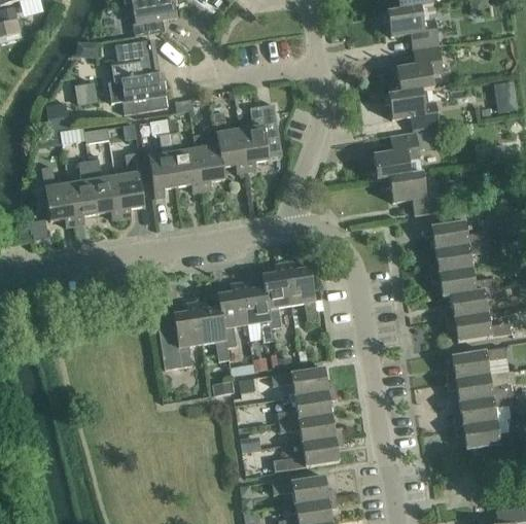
[(134,37),(145,35),(165,31),(163,19),(177,16),(174,0),(123,0),(124,4),(131,3),(134,22),(132,23),(134,37)]
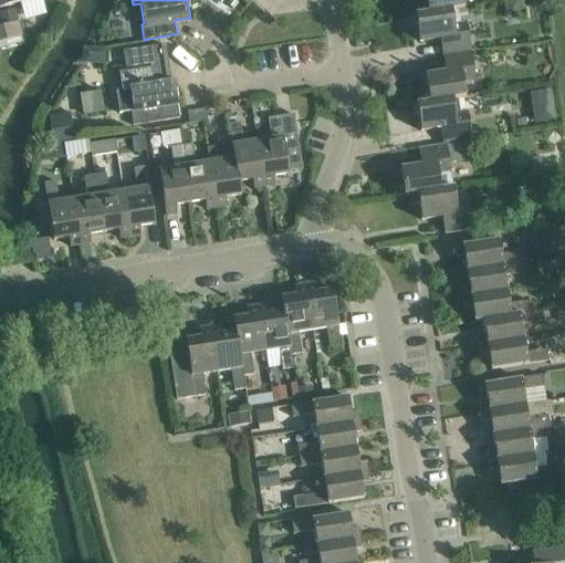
[(418,1),(420,11),(420,12),(452,7),(452,8),(466,6),(464,0),(427,0),(418,1)]
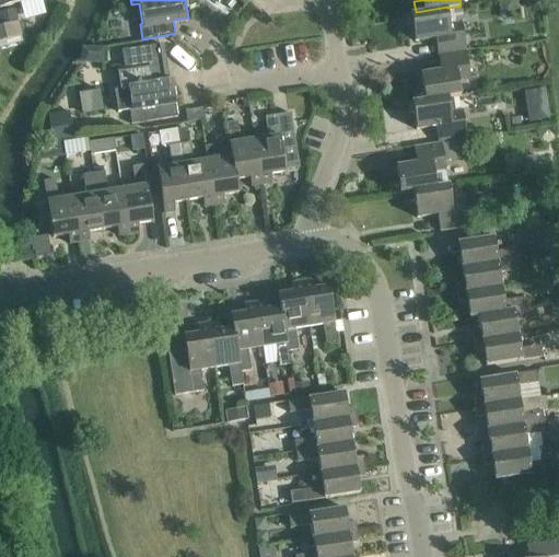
[(463,8),(461,6),(447,8),(447,7),(416,12),(416,11),(403,13),(405,24),(412,22),(416,38),(437,35),(439,53),(466,48),(462,20),(464,15),(463,8)]
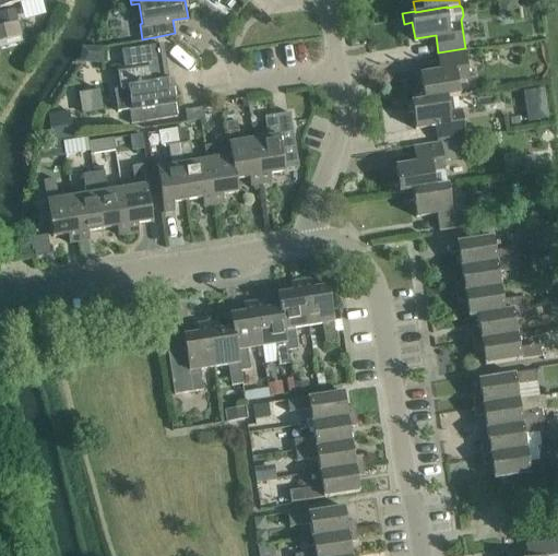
[(0,38),(22,33),(15,7),(0,10),(0,13),(2,23),(0,24),(0,38)]
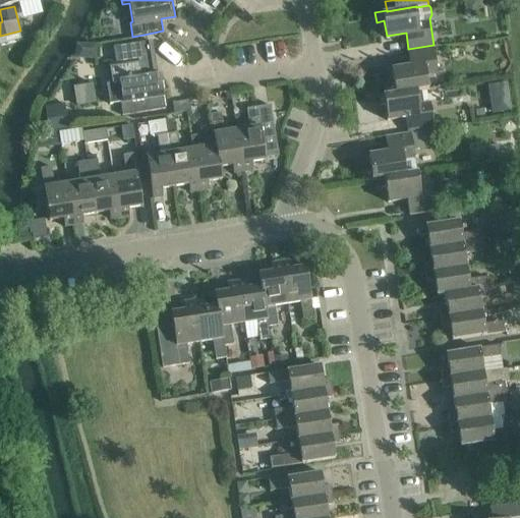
[(118,59),(110,60),(113,80),(117,80),(122,112),(166,106),(161,71),(152,72),(146,35),(115,40),(118,59)]
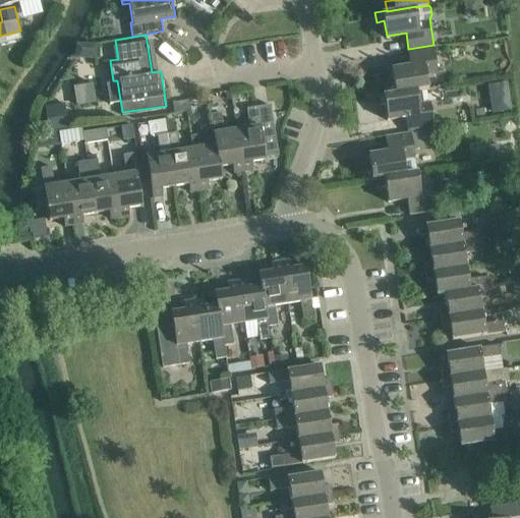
[(438,71),(434,45),(408,49),(410,63),(392,66),(394,81),(386,83),(388,92),(388,93),(416,88),(417,89),(420,88),(427,87),(425,73),(438,71)]
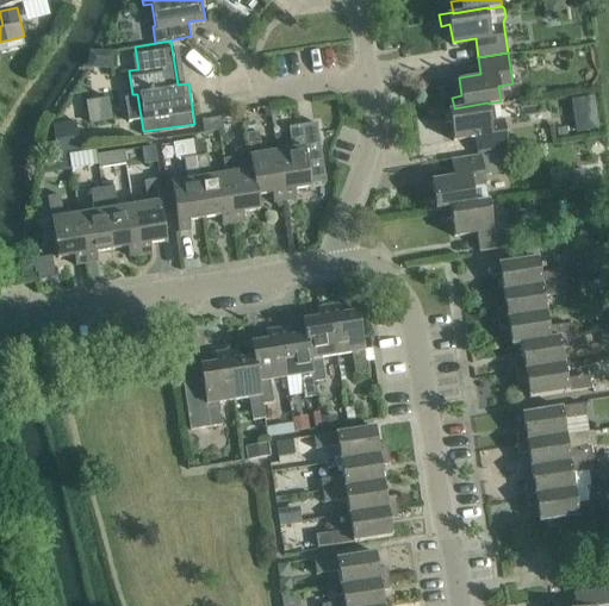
[(495,118),(492,102),(489,104),(488,102),(454,108),(454,107),(440,110),(442,122),(452,120),(454,138),(476,135),(478,152),(483,151),(483,152),(507,149),(508,148),(503,117),(495,118)]
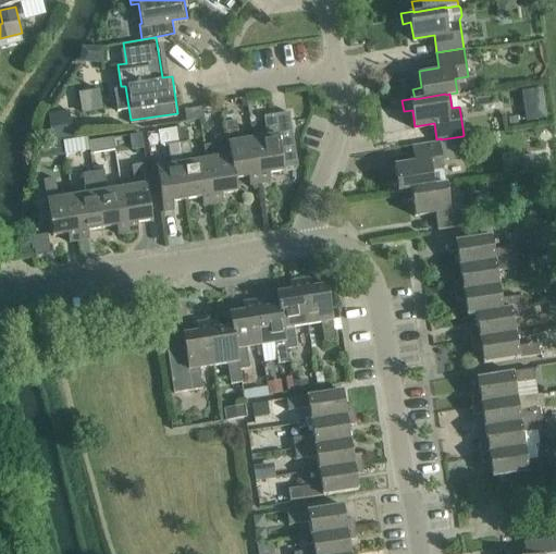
[(64,137),(74,135),(70,108),(50,111),(52,128),(54,138),(64,137)]
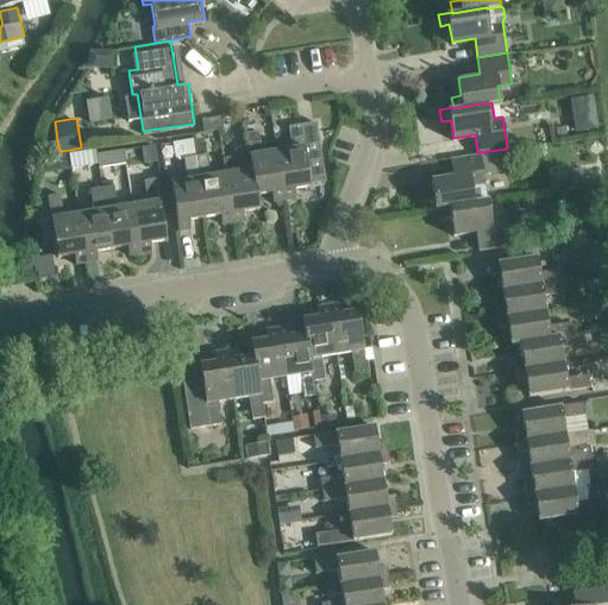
[(293,146),(280,149),(286,197),(296,195),(295,187),(312,183),(327,181),(318,120),(289,124),(293,146)]
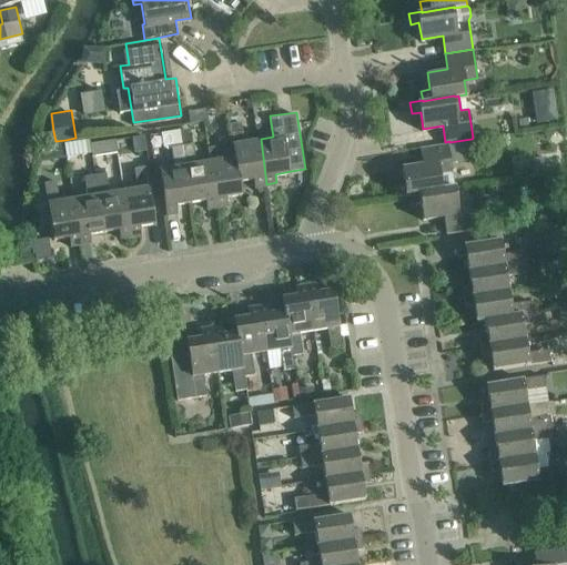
[(230,122),(232,137),(233,137),(239,180),(241,179),(254,178),(255,185),(266,184),(261,139),(244,141),(241,120),(230,122)]
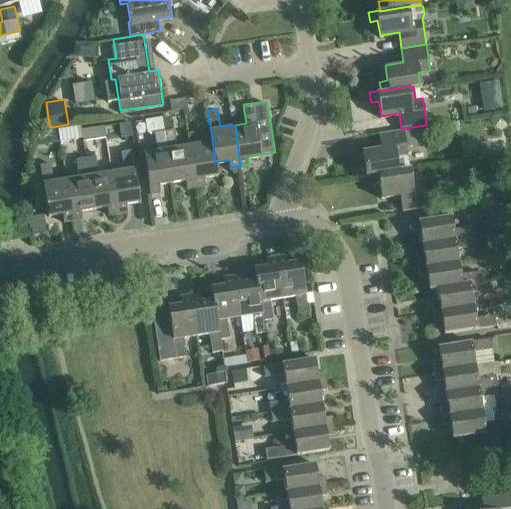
[(187,186),(197,185),(190,131),(188,131),(190,145),(177,147),(172,113),(163,114),(173,180),(186,178),(187,186)]
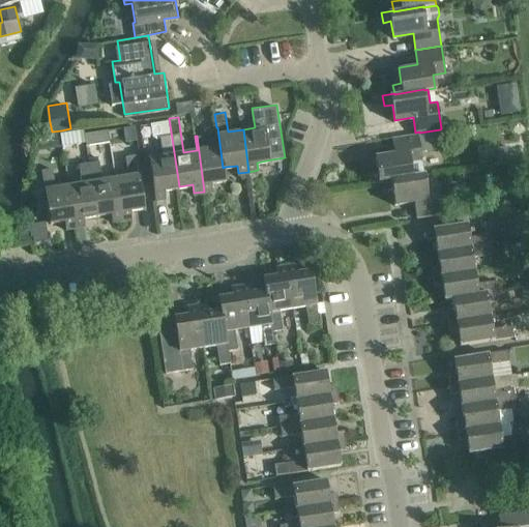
[(165,188),(179,186),(169,118),(157,120),(163,155),(149,157),(152,178),(156,199),(167,197),(165,188)]
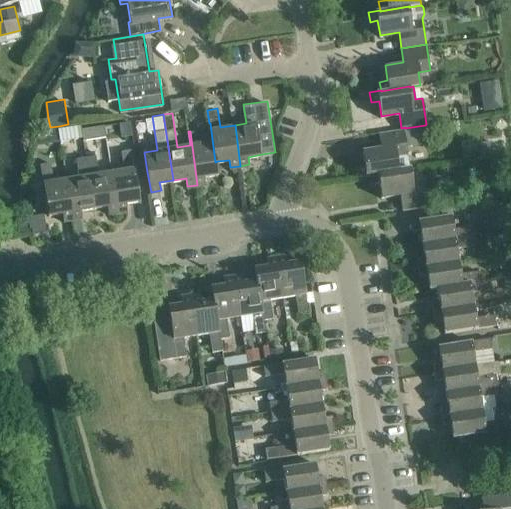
[(132,117),(120,119),(122,133),(134,131),(132,117)]
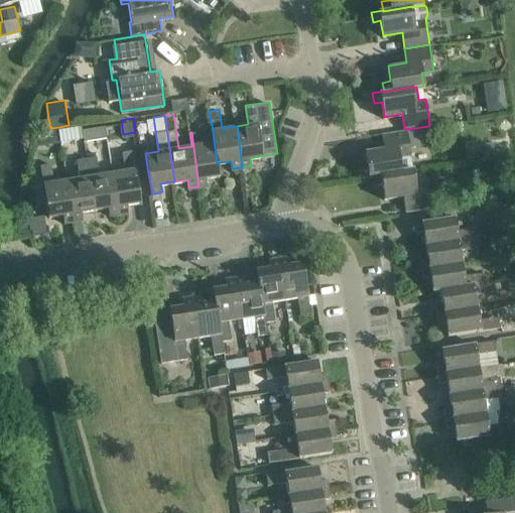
[(47,129),(50,128),(48,119),(37,121),(38,130),(47,129)]
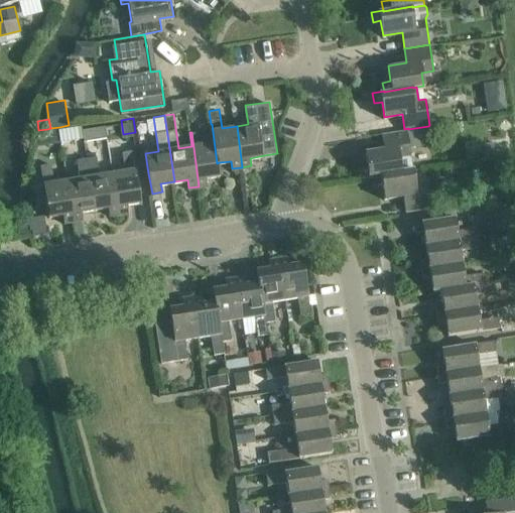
[(59,127),(61,140),(83,137),(81,123),(69,125),(59,127)]
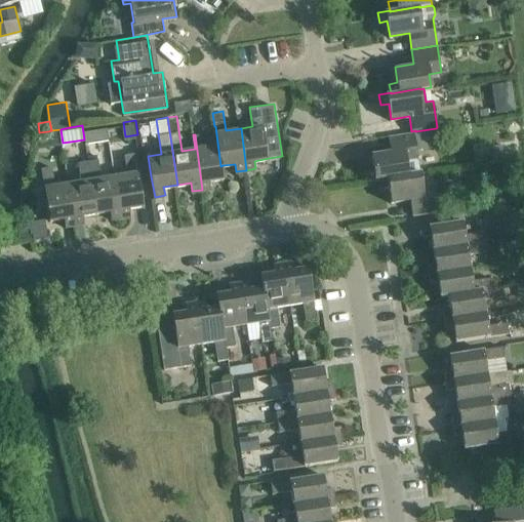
[(206,132),(195,134),(202,190),(211,188),(209,179),(225,177),(223,165),(220,166),(215,126),(214,126),(206,128),(206,132)]
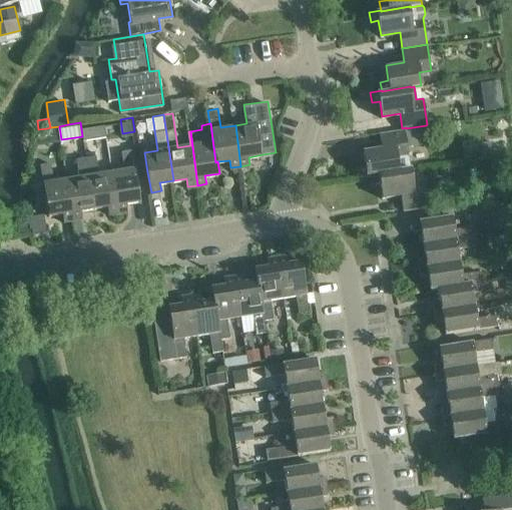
[(81,128),(83,138),(106,135),(105,124),(81,128)]
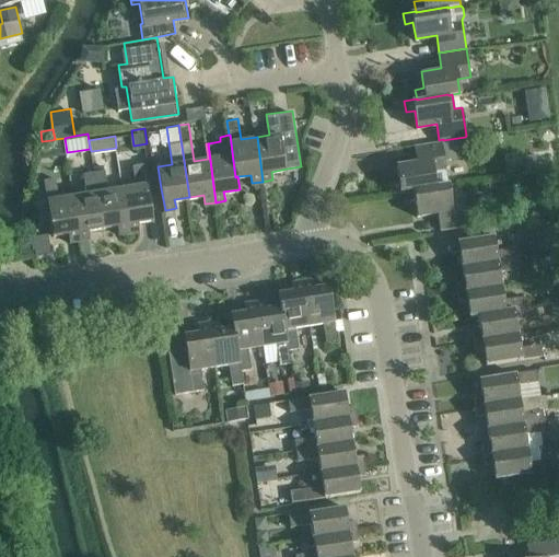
[(467,155),(465,137),(443,140),(443,139),(439,140),(415,143),(417,161),(397,164),(399,180),(391,182),(393,193),(405,190),(439,186),(438,184),(449,182),(446,167),(447,167),(446,159),(467,155)]
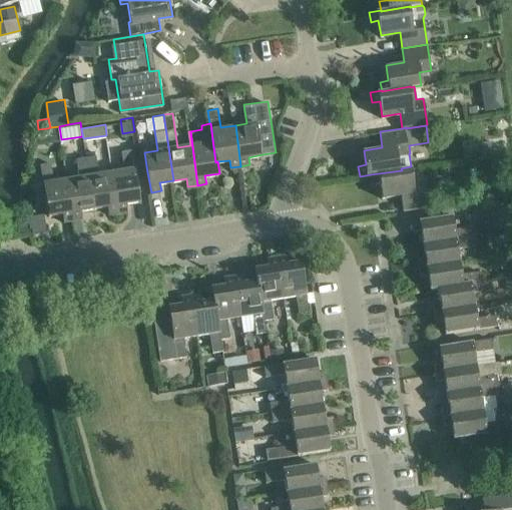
[(38,129),(35,130),(37,142),(49,141),(47,128),(38,129)]
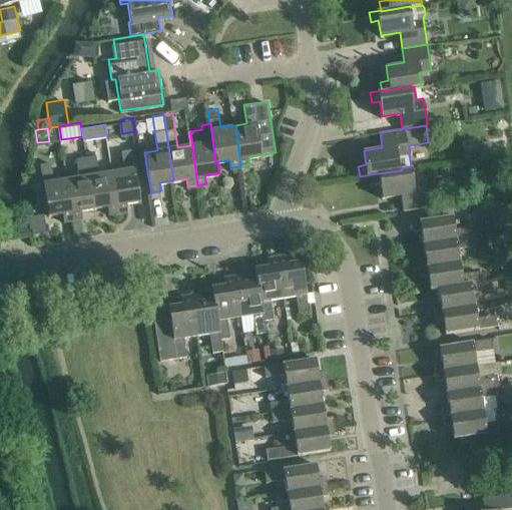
[(493,139),(479,140),(480,154),(494,153),(493,139)]
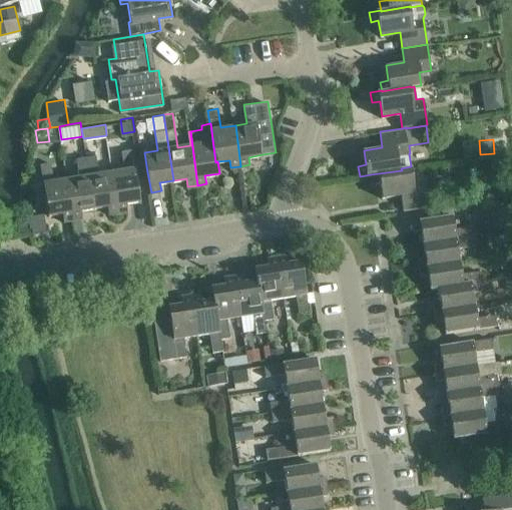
[(126,168),(112,170),(118,211),(127,210),(126,202),(140,200),(137,180),(132,149),(123,150),(126,168)]
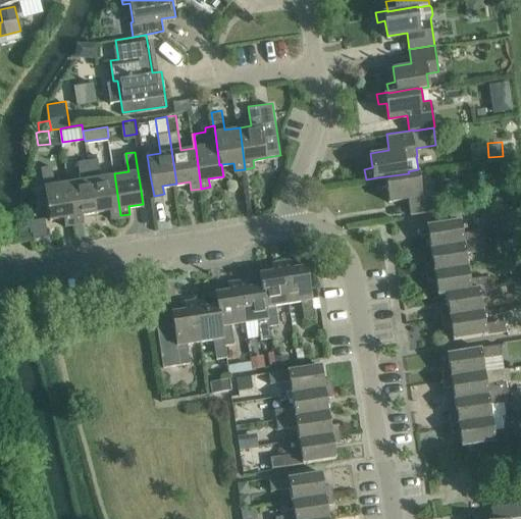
[(111,217),(120,215),(114,173),(101,175),(98,157),(90,158),(97,211),(110,209),(111,217)]
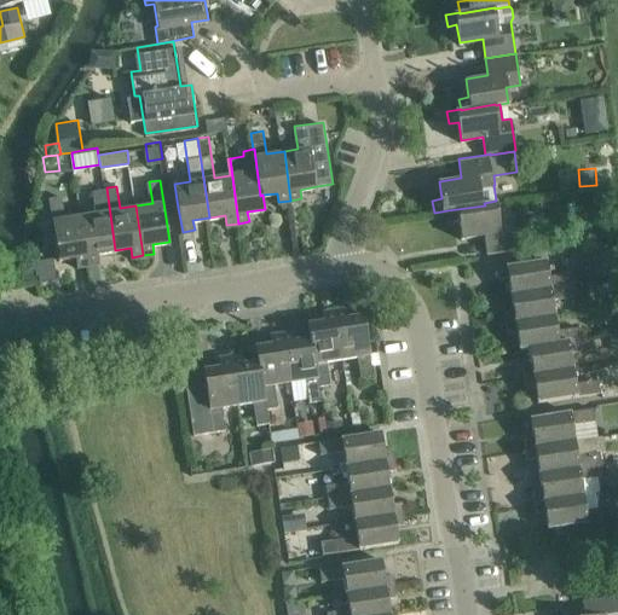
[(115,250),(107,187),(94,190),(97,212),(82,214),(90,264),(99,262),(98,253),(115,250)]
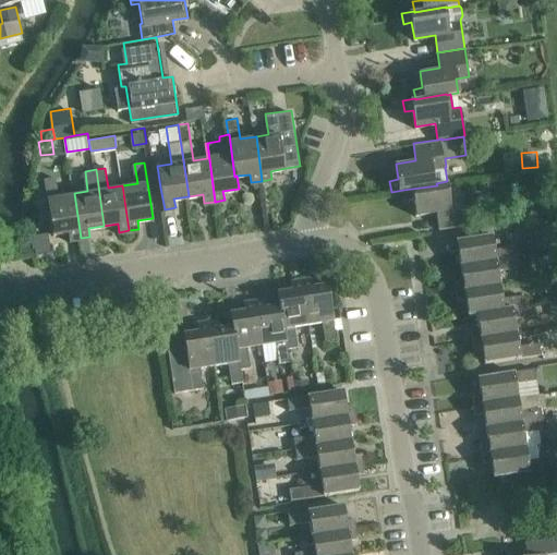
[(81,238),(74,193),(59,195),(56,176),(44,178),(53,233),(69,231),(70,240),(81,238)]
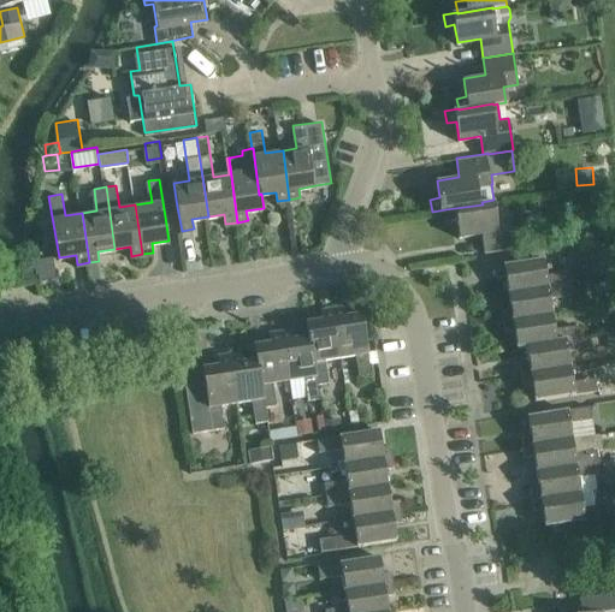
[(496,217),(494,200),(482,202),(483,205),(445,209),(447,220),(456,218),(460,236),(482,232),(485,251),(514,247),(509,215),(496,217)]
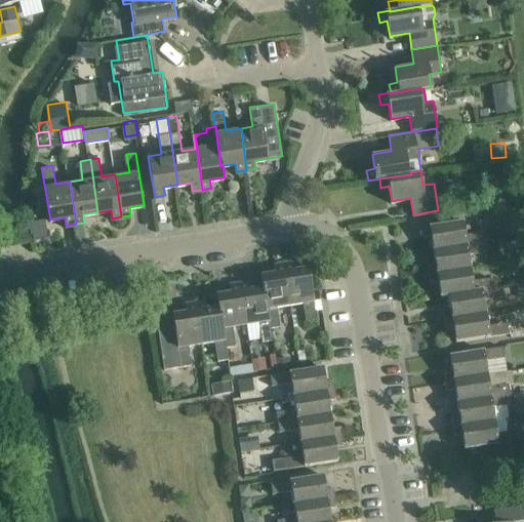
[(34,238),(47,235),(45,218),(31,221),(34,238)]
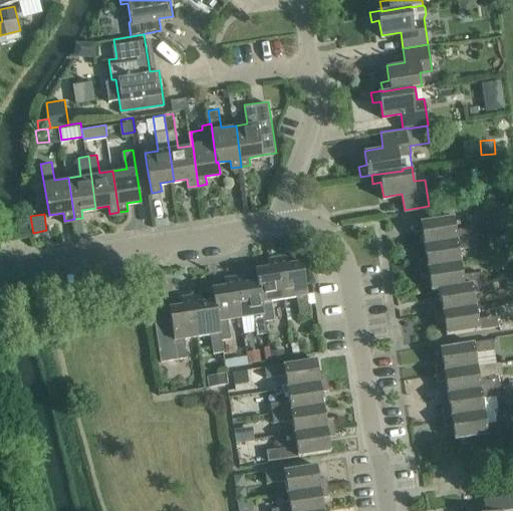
[(423,229),(425,243),(475,235),(474,225),(455,228),(453,214),(413,221),(415,231),(423,229)]
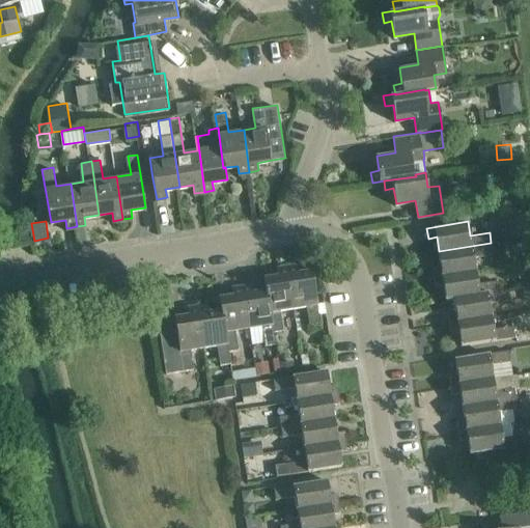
[(433,266),(434,276),(476,269),(474,256),(493,253),(491,243),(439,251),(441,265),(433,266)]
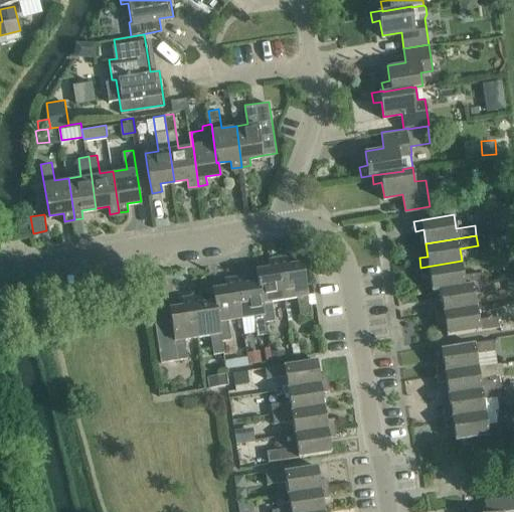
[(288,256),(279,257),(285,298),(298,295),(301,315),(311,313),(303,261),(289,264),(288,256)]
